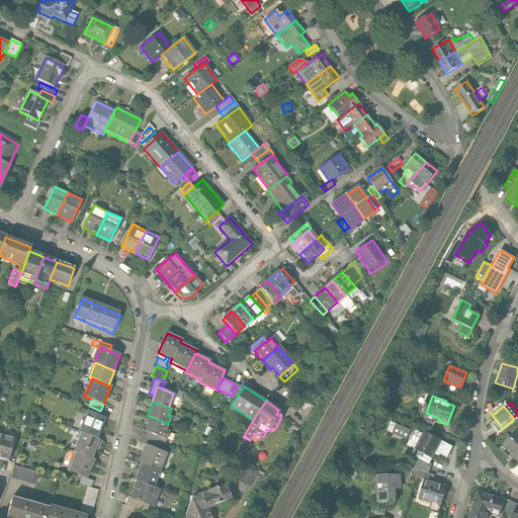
[(104,419),(88,412),(82,426),(80,425),(77,431),(80,433),(96,439),(104,419)]
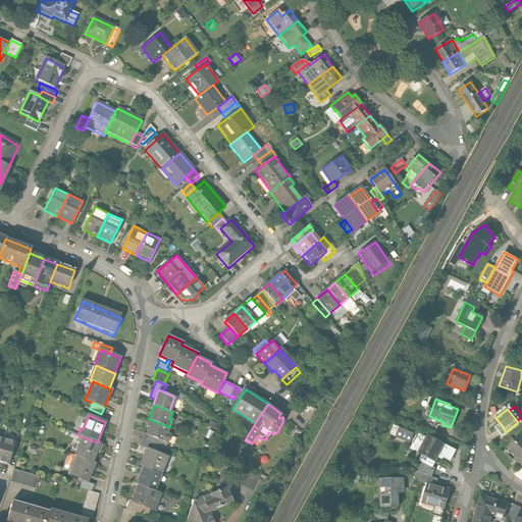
[(149,426),(146,434),(166,441),(169,434),(166,433),(169,427),(149,419),(147,425),(149,426)]
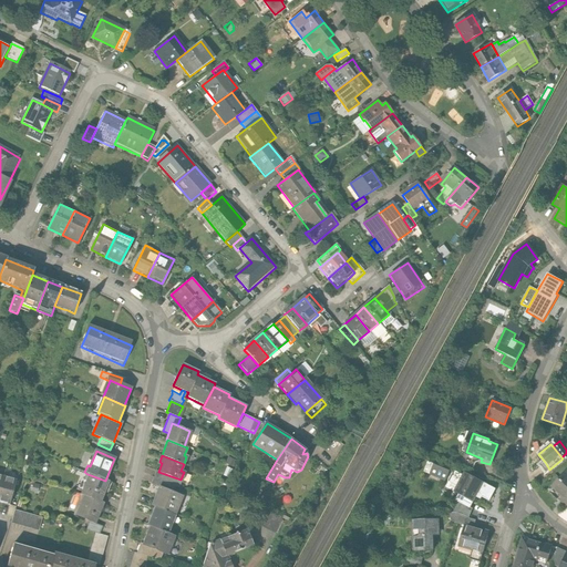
[(549,470),(545,462),(540,466),(545,473),(549,470)]
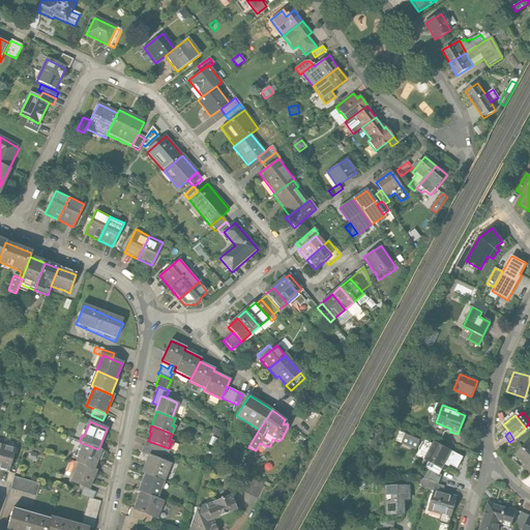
[(529,439),(513,455),(524,465),(521,467),(528,474),(529,472),(529,439)]
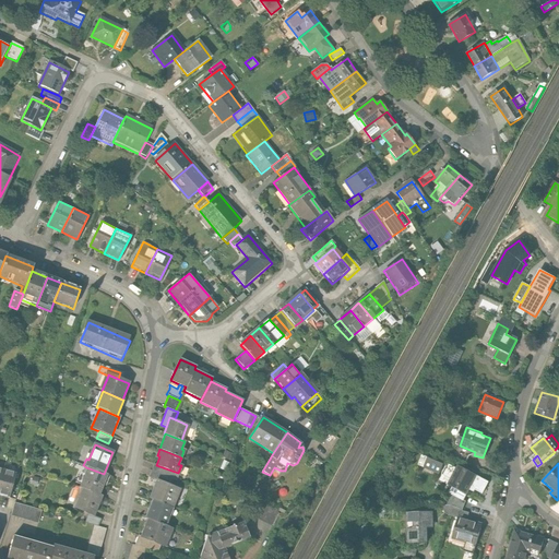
[(150,477),(156,479),(168,484),(170,478),(176,480),(178,473),(156,465),(154,464),(150,477)]
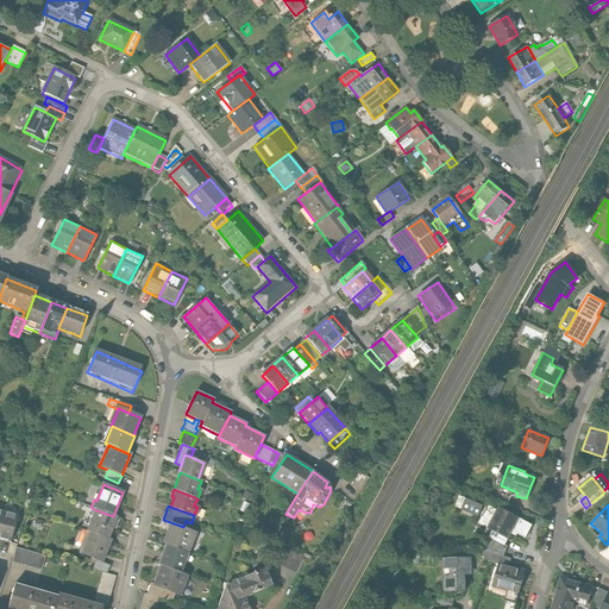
[(498,508),(488,528),(493,532),(489,538),(504,546),(513,532),(526,539),(532,526),(520,519),(498,508)]
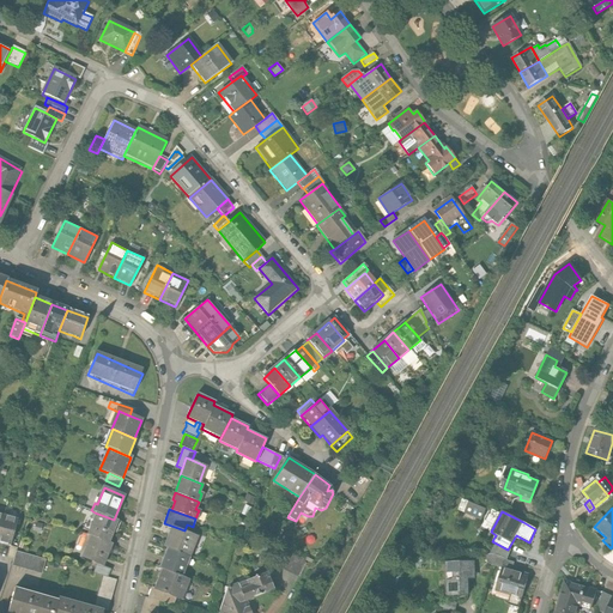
[(114,520),(95,513),(91,521),(95,523),(90,535),(91,536),(108,544),(117,521),(114,520)]
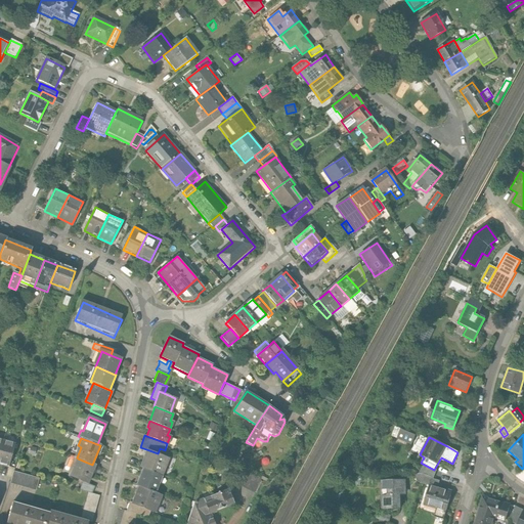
[(14,444),(3,441),(0,450),(0,464),(8,467),(14,444)]
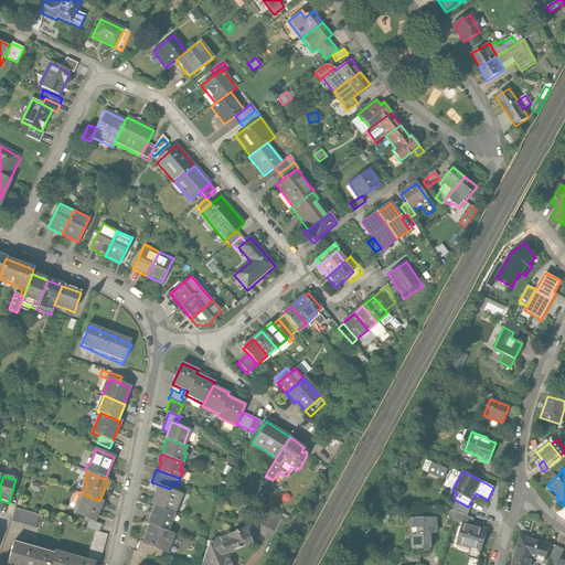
[(151,503),(155,505),(173,512),(180,493),(170,489),(158,484),(151,503)]
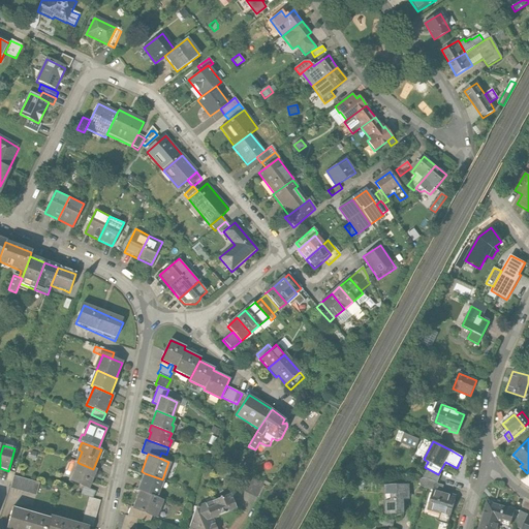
[(93,469),(79,463),(71,483),(85,488),(88,490),(89,489),(96,470),(93,469)]
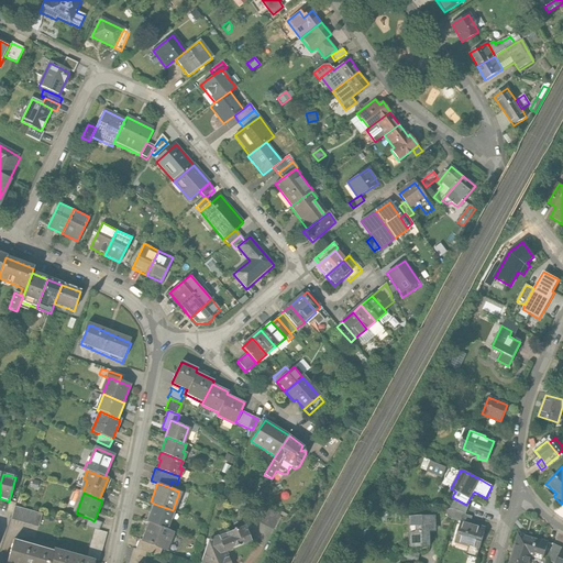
[(466,505),(452,497),(446,509),(446,510),(454,510),(465,515),(470,506),(466,505)]
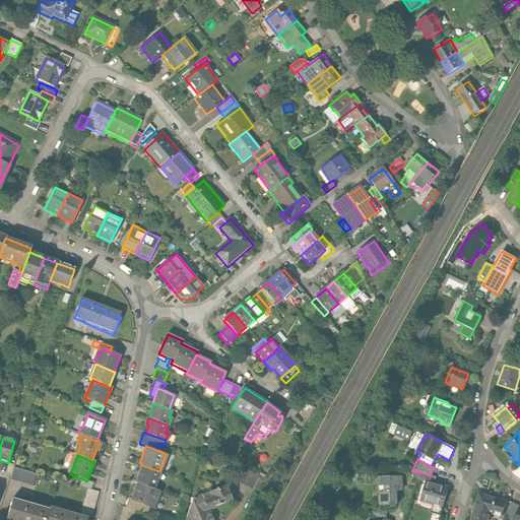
[(135,482),(138,483),(152,489),(159,471),(142,465),(135,482)]
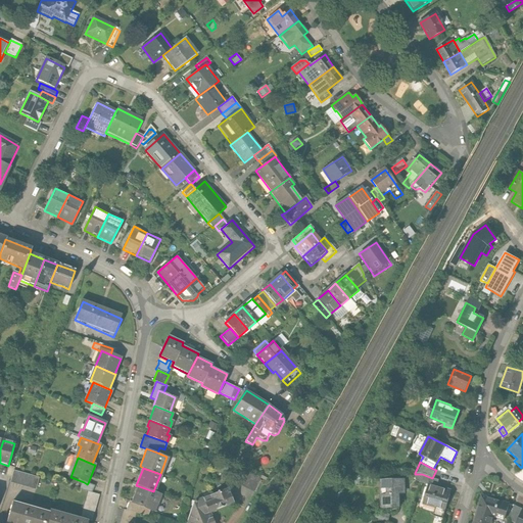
[(39,478),(13,471),(9,483),(35,490),(39,478)]
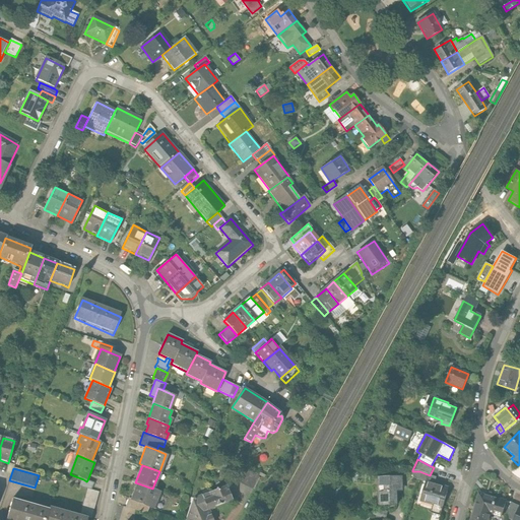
[(430,476),(430,475),(419,471),(416,480),(426,482),(434,485),(436,477),(430,476)]
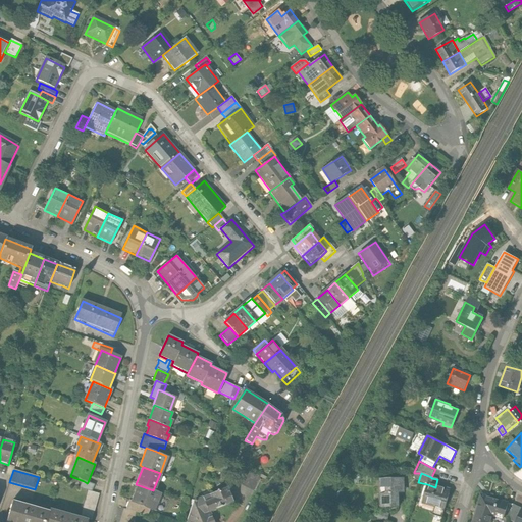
[(380,480),(381,507),(399,507),(399,492),(403,492),(402,480),(380,480)]
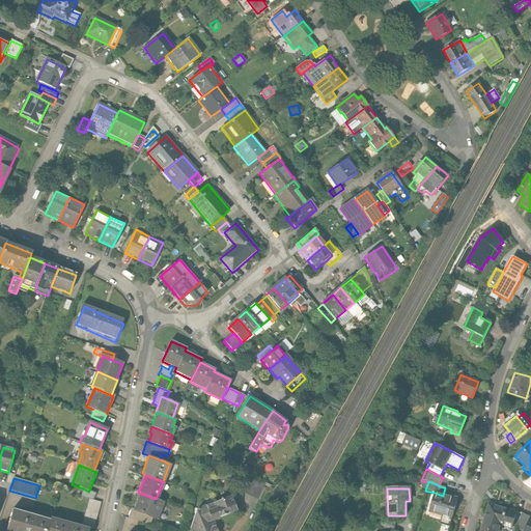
[(88,492),(85,490),(82,498),(89,500),(93,501),(96,494),(89,491),(88,492)]
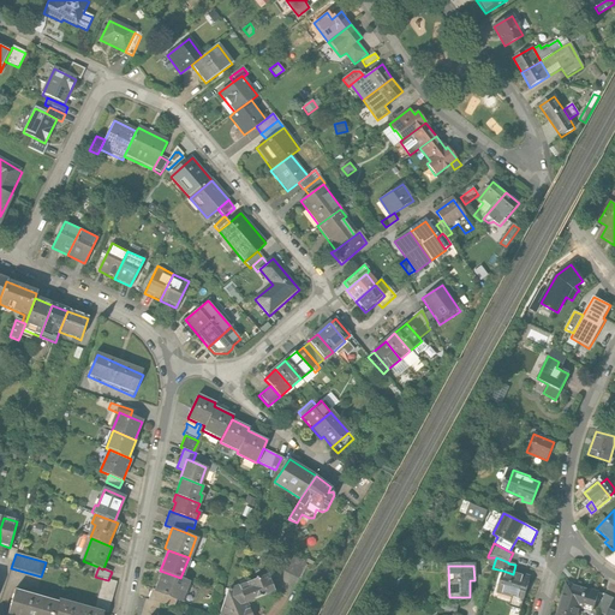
[(513,574),(503,571),(499,591),(513,595),(509,608),(520,610),(530,578),(513,574)]
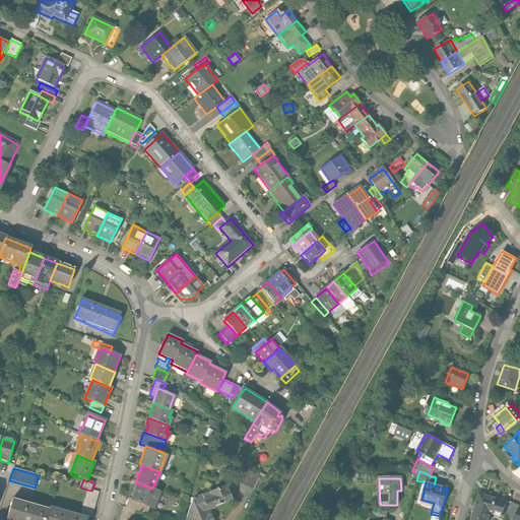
[(138,483),(132,500),(149,507),(152,508),(159,492),(152,489),(138,483)]
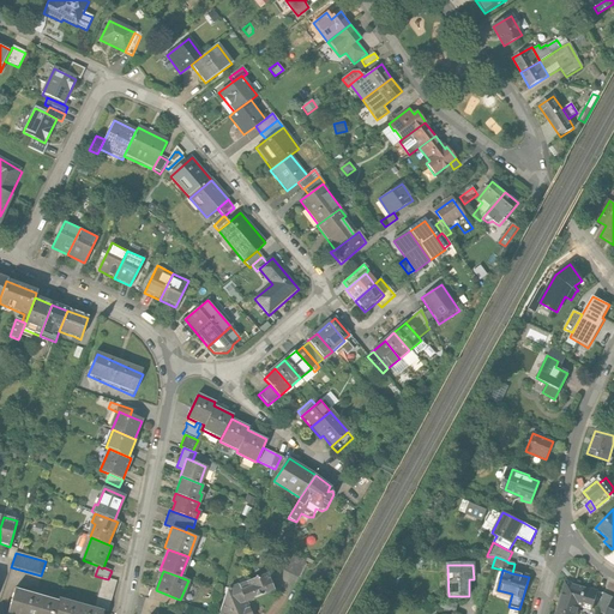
[(228,590),(221,612),(222,613),(250,613),(245,602),(274,591),(266,575),(236,587),(228,590)]
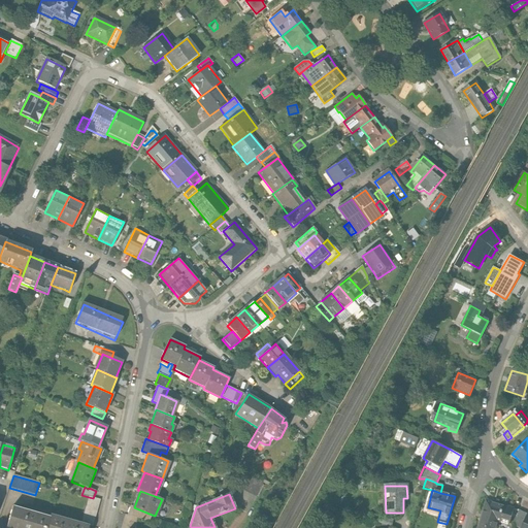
[(93,498),(89,497),(81,522),(94,525),(101,500),(93,498)]
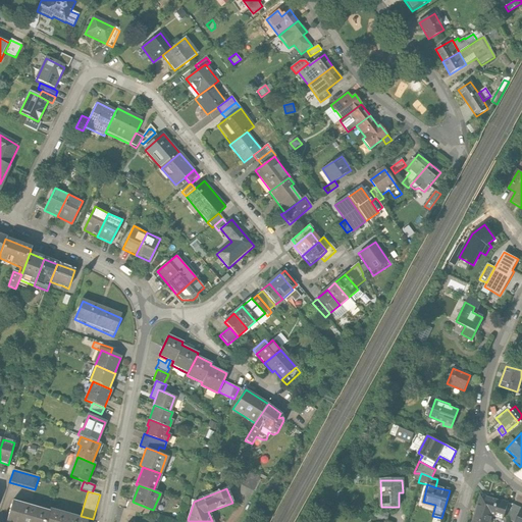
[(480,496),(472,521),(490,521),(492,517),(497,514),(505,516),(508,504),(480,496)]
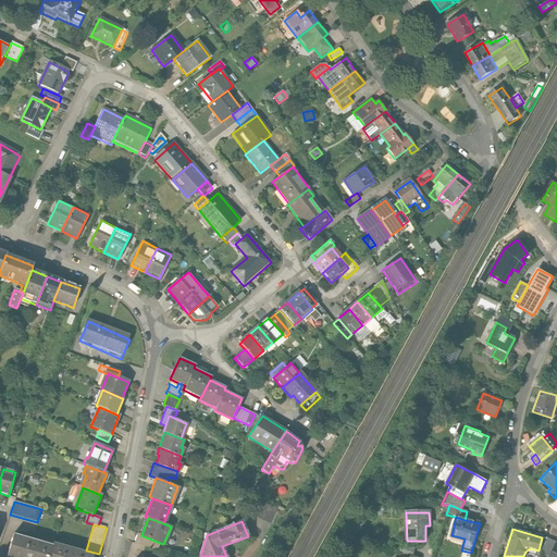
[(138,533),(134,543),(145,546),(157,548),(160,543),(141,535),(138,533)]
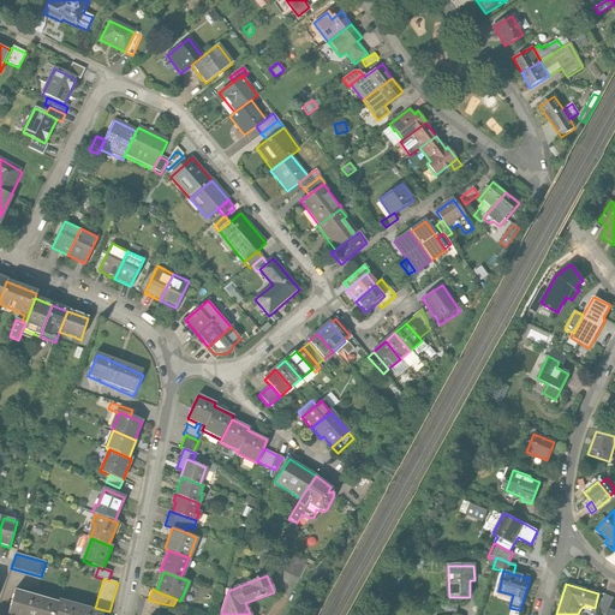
[(54,614),(58,604),(15,591),(7,614),(54,614)]
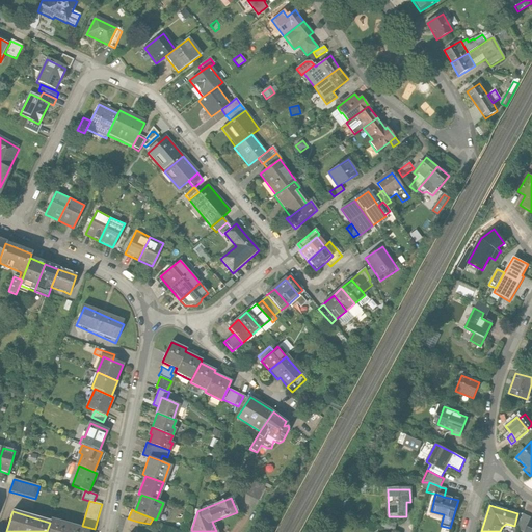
[(525,531),(531,519),(523,514),(520,531),(523,531),(525,531)]
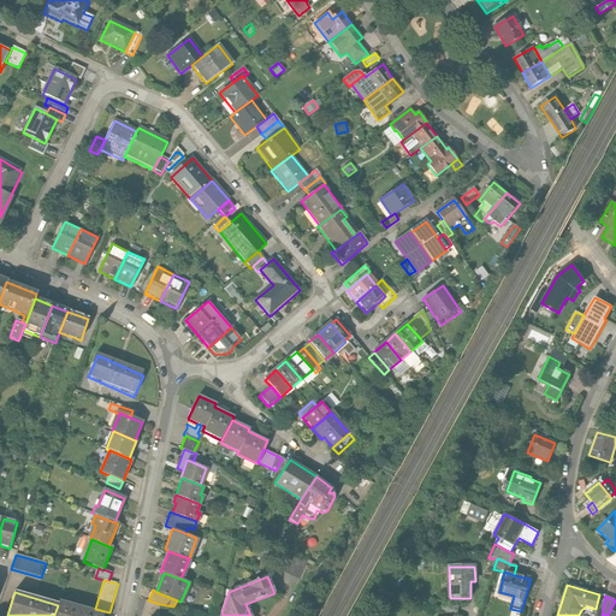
[(146,600),(141,615),(157,615),(160,604),(148,600),(146,600)]
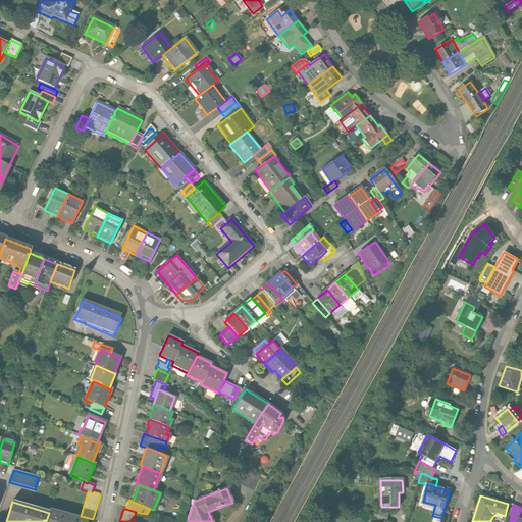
[(50,510),(49,513),(46,521),(87,521),(88,521),(50,510)]
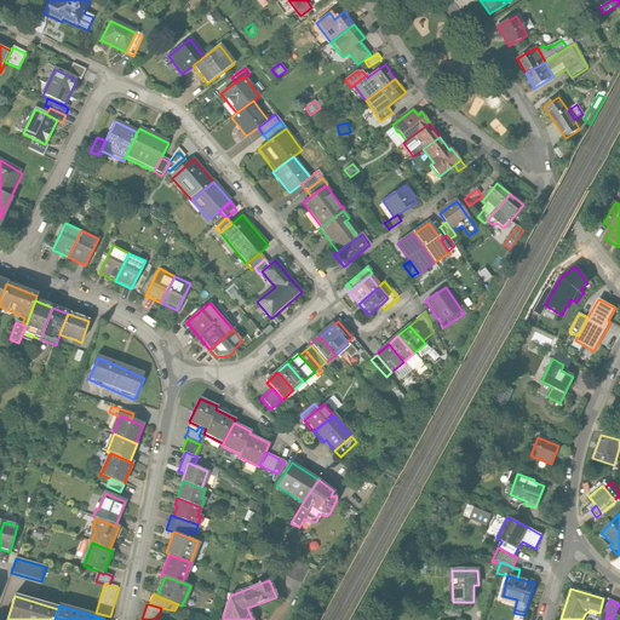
[(447,606),(445,615),(460,619),(463,610),(447,606)]
